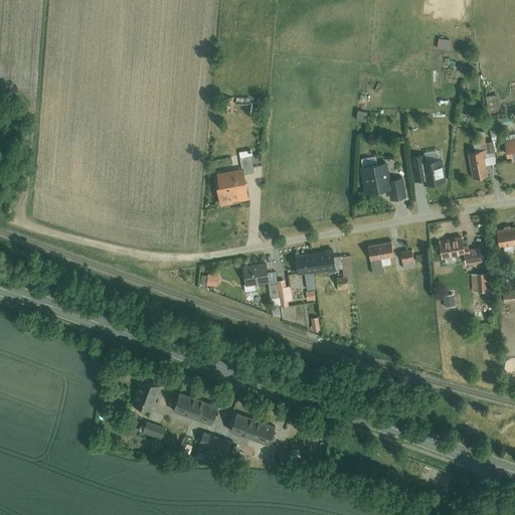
[(438,39),(438,50),(449,51),(449,40),(438,39)]
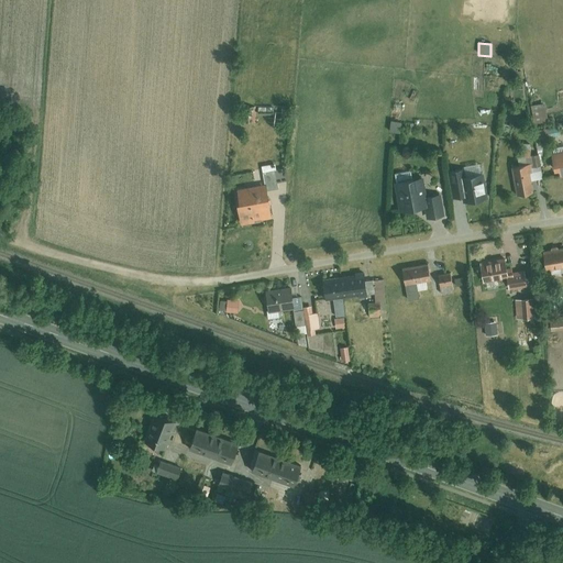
[(532,107),(536,124),(548,122),(545,105),(532,107)]
